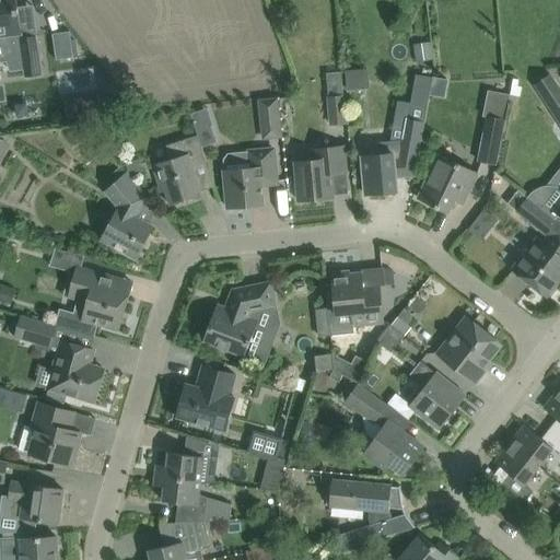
[(15,0),(0,0),(0,45),(1,46),(8,69),(9,72),(23,70),(24,79),(43,77),(39,48),(37,36),(22,38),(18,10),(15,0)]
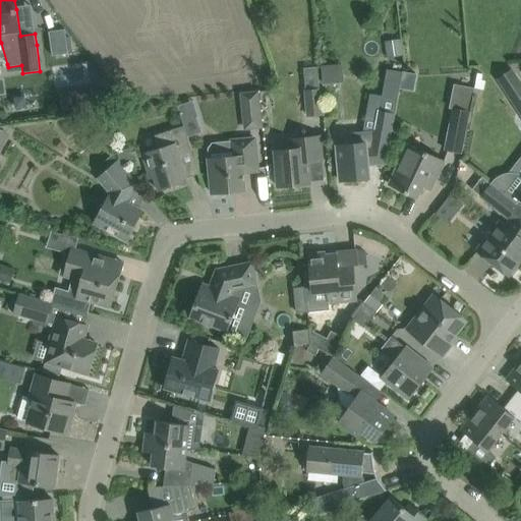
[(52,56),(68,53),(65,29),(49,32),(52,56)]
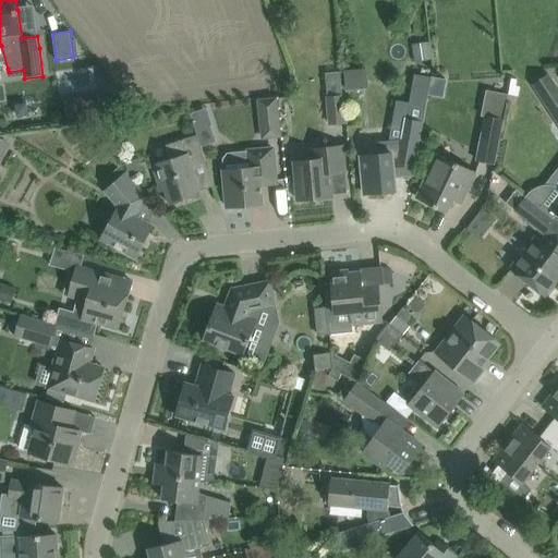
[(411,44),(414,62),(431,59),(428,41),(411,44)]
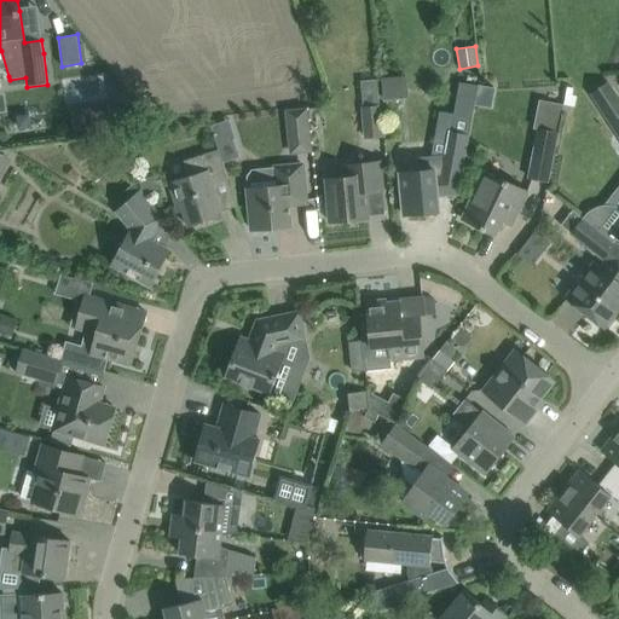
[(408,75),(380,76),(381,99),(409,98),(408,75)]
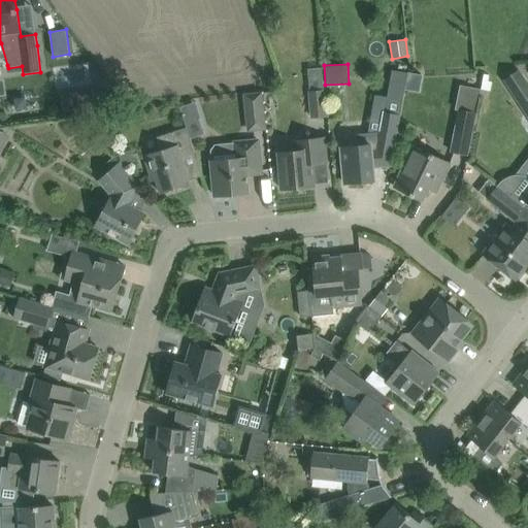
[(527,85),(519,70),(504,80),(527,117),(527,85)]
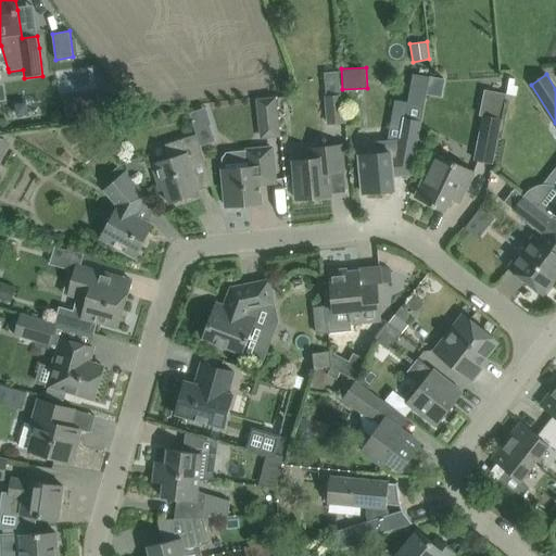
[(427,95),(429,77),(413,75),(408,103),(405,117),(403,117),(399,139),(388,140),(373,141),(374,154),(359,155),(361,172),(363,193),(394,190),(393,178),(412,177),(415,156),(419,136),(422,122),(427,95)]
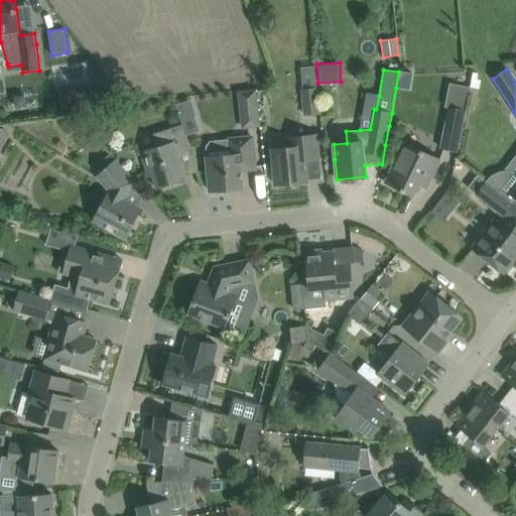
[(305,115),(318,114),(316,88),(302,89),(305,115)]
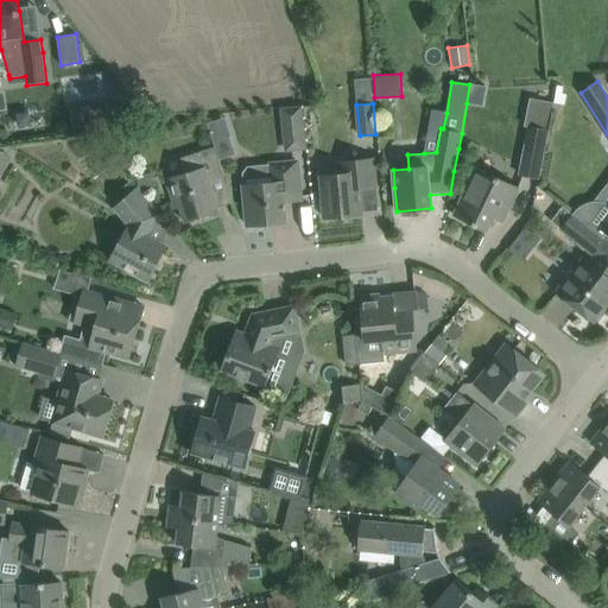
[(529,127),(519,175),(539,178),(539,176),(549,131),(552,108),(529,103),(524,126),(529,127)]
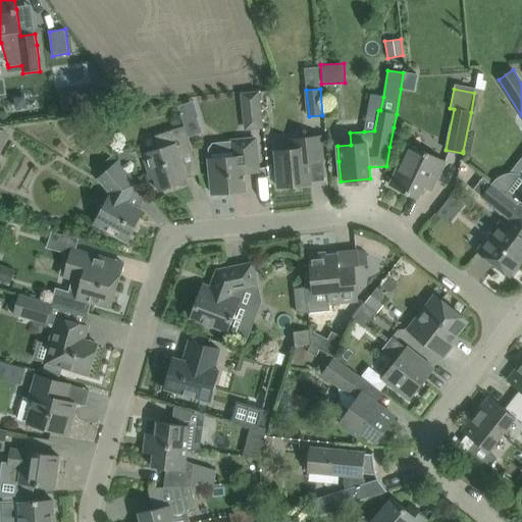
[(261,127),(257,92),(242,93),(246,128),(261,127)]
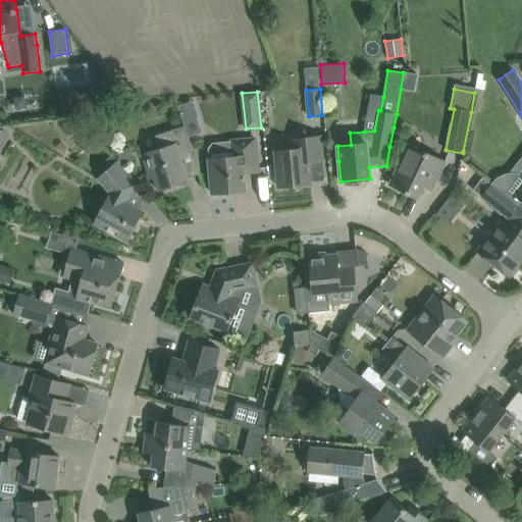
[(25,98),(14,100),(16,111),(28,109),(25,98)]
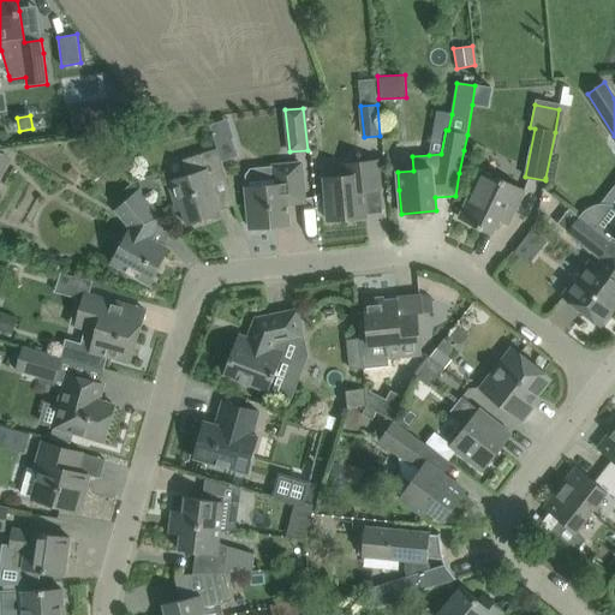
[(187,175),(168,181),(178,212),(183,210),(187,226),(221,215),(213,186),(227,181),(220,157),(218,149),(183,160),(187,175)]
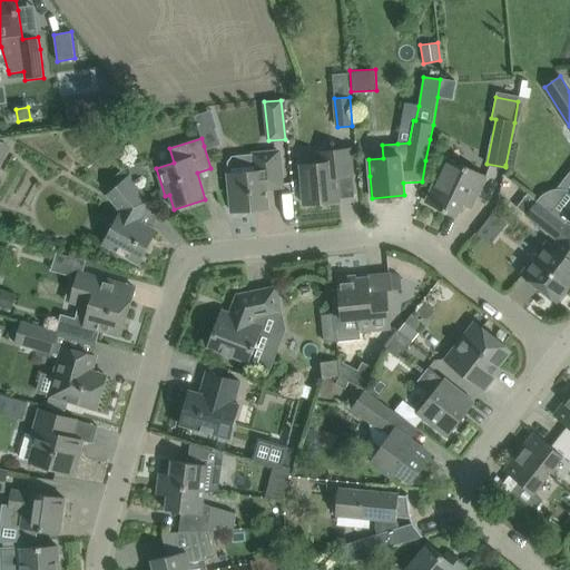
[(301,165),(302,183),(304,205),(340,202),(337,177),(353,176),(350,149),(318,151),(320,163),(301,165)]
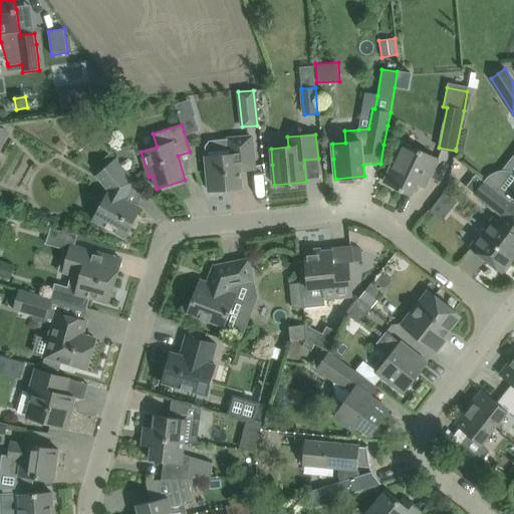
[(205,147),(206,158),(209,191),(241,188),(239,171),(254,169),(251,137),(228,139),(209,142),(205,147)]
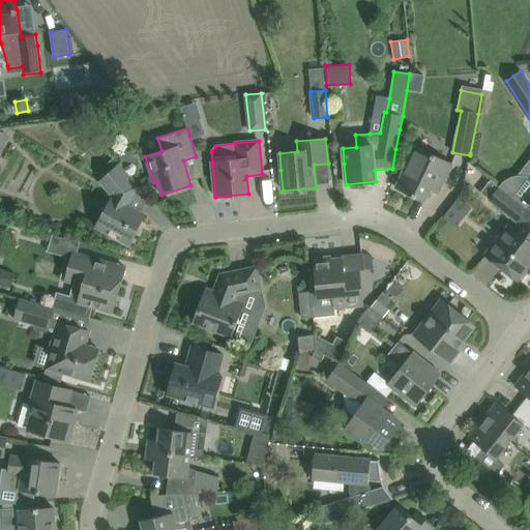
[(441,187),(450,169),(452,165),(415,147),(395,187),(424,202),(434,184),(441,187)]
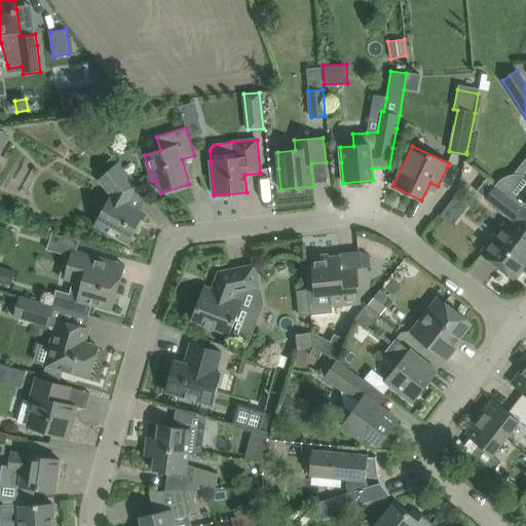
[(112,195),(95,225),(109,233),(127,243),(144,213),(141,211),(127,203),(128,201),(138,184),(124,168),(119,162),(113,156),(108,162),(113,167),(99,180),(112,195)]
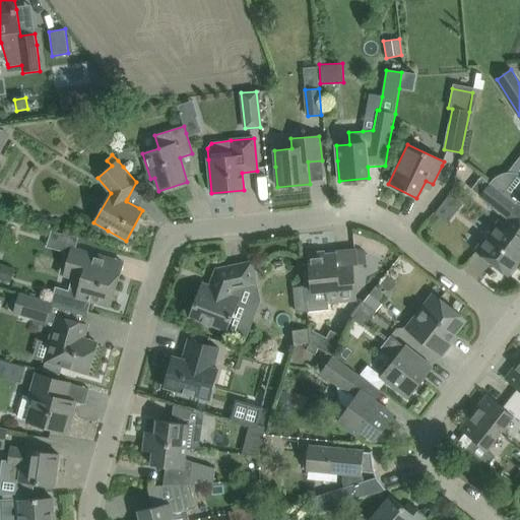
[(519,176),(516,174),(509,173),(504,174),(499,176),(492,181),(490,183),(515,203),(518,198),(519,199),(519,176)]
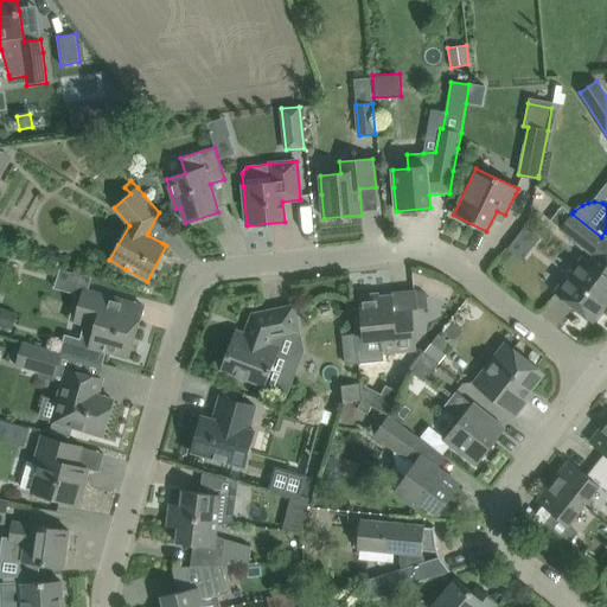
[(593,321),(606,302),(606,241),(601,237),(572,213),(561,208),(550,222),(560,230),(558,231),(592,259),(588,262),(582,257),(555,292),(593,321)]
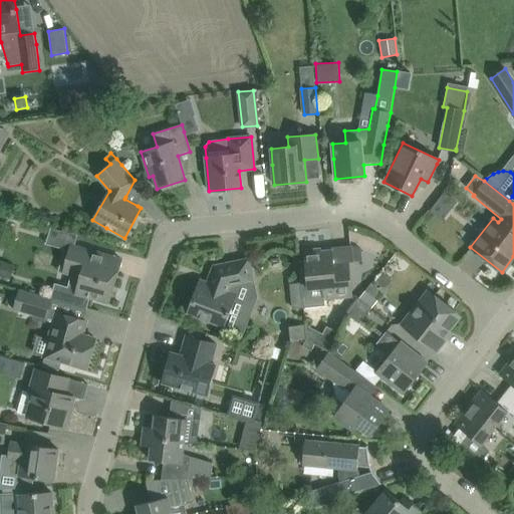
[(432,209),(444,219),(459,200),(447,190),(432,209)]
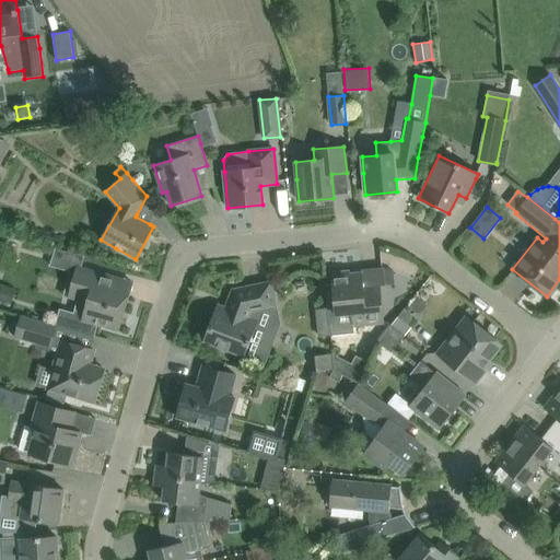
[(111,277),(89,270),(77,267),(69,296),(88,302),(83,316),(59,308),(55,325),(73,330),(94,337),(97,325),(118,330),(128,298),(132,282),(111,277)]
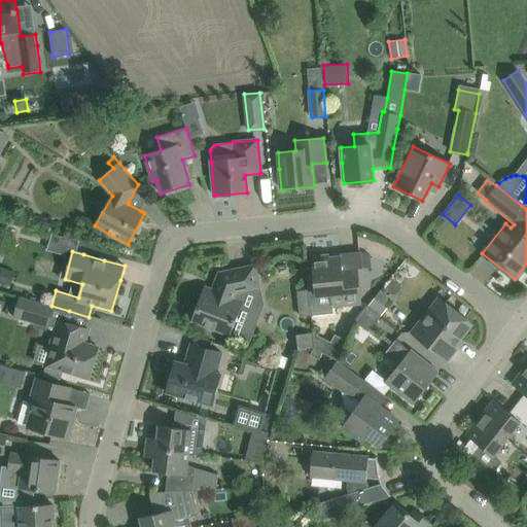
[(314,268),(306,269),(308,289),(311,316),(332,314),(331,307),(360,305),(358,289),(356,269),(355,269),(351,270),(342,271),(340,256),(313,259),(314,268)]
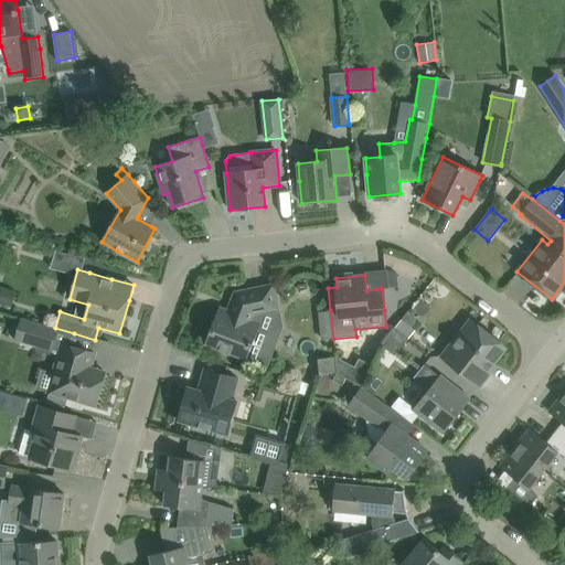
[(278,310),(278,307),(274,285),(234,292),(230,305),(233,306),(231,312),(228,318),(216,313),(205,344),(226,352),(246,360),(267,368),(279,338),(259,330),(258,329),(260,323),(252,320),(254,316),(278,310)]
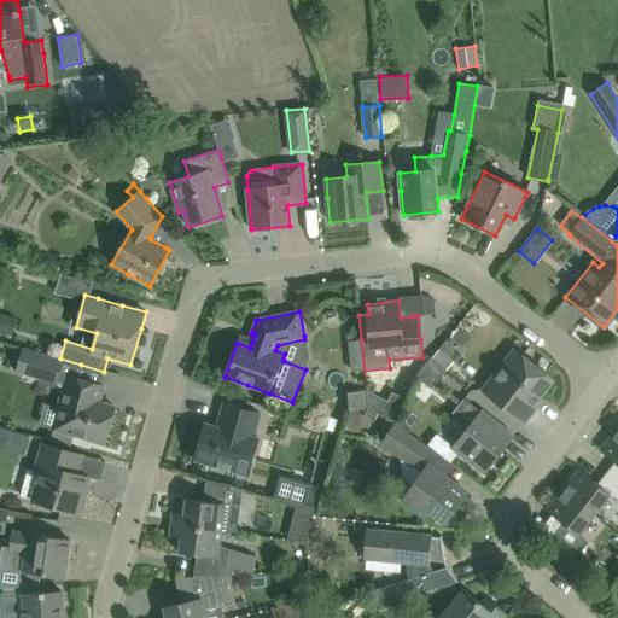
[(0,321),(0,333),(12,338),(17,320),(3,315),(0,321)]
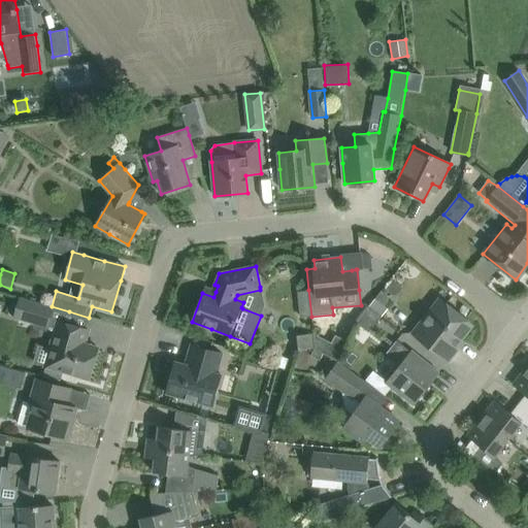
[(388,301),(388,296),(382,291),(373,300),(384,307),(388,301)]
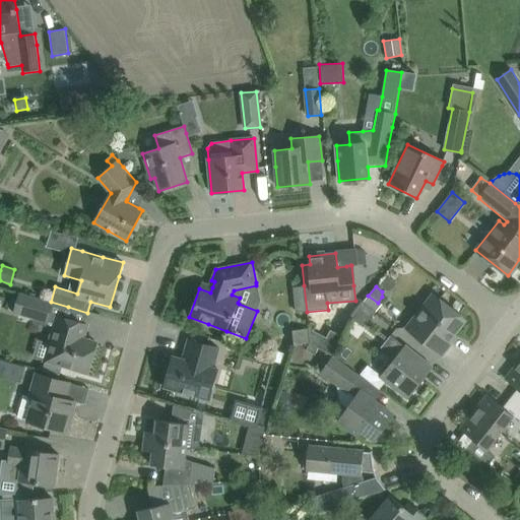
[(14,312),(46,321),(51,302),(19,294),(14,312)]
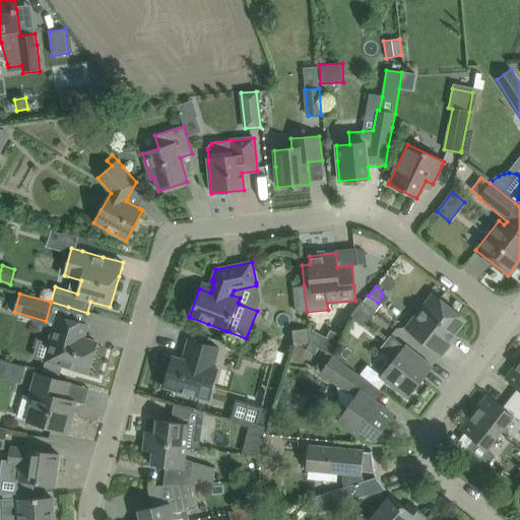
[(423,307),(406,328),(442,356),(452,343),(449,341),(465,321),(438,299),(429,311),(423,307)]
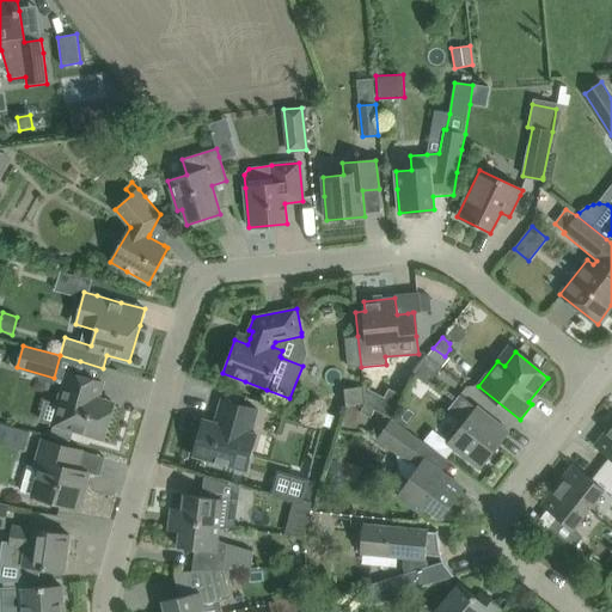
[(442,367),(427,355),(412,374),(427,386),(442,367)]
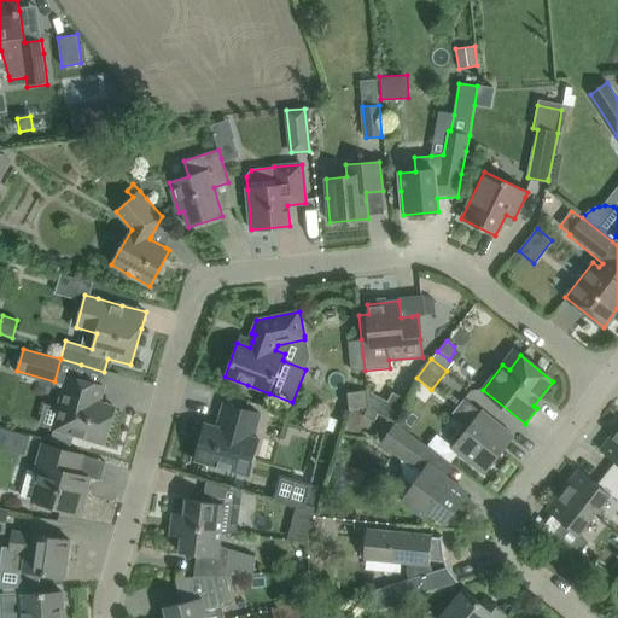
[(104,388),(81,380),(66,377),(58,408),(52,429),(81,437),(104,444),(112,413),(115,407),(99,402),(104,388)]
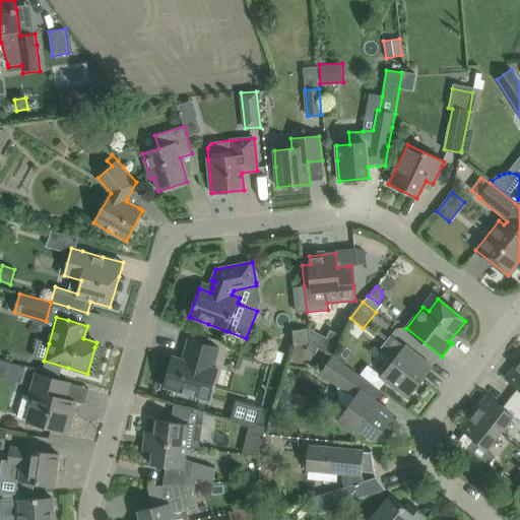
[(293,330),(295,345),(309,343),(307,329),(293,330)]
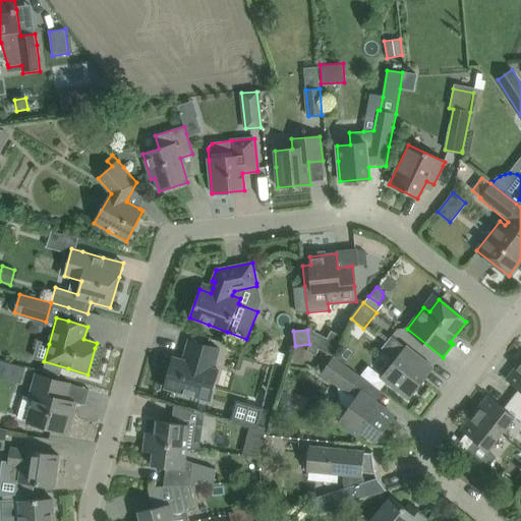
[(339,346),(343,337),(331,331),(328,338),(321,350),(327,354),(334,357),(339,346)]
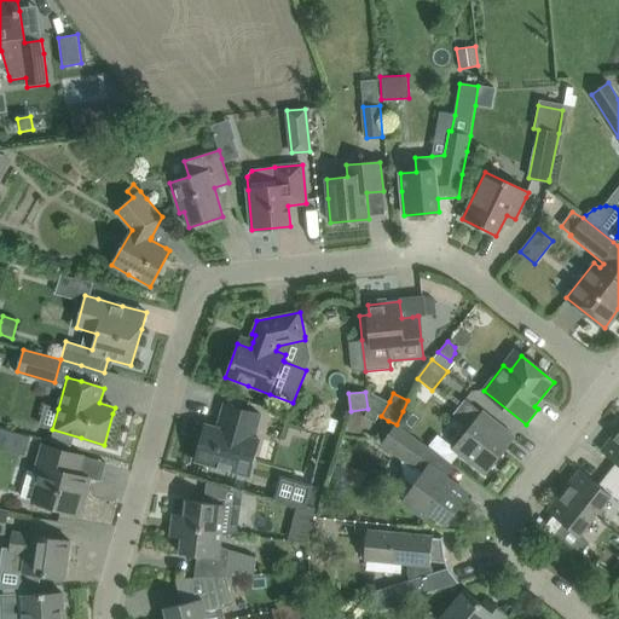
[(482,411),(481,412),(466,399),(453,415),(469,427),(452,449),(467,461),(485,475),(503,452),(515,438),(508,432),(497,422),(482,411)]
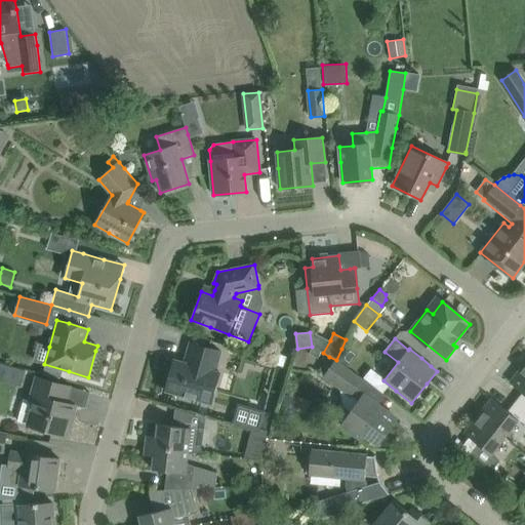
[(165,392),(186,397),(210,404),(219,372),(215,371),(221,352),(190,342),(185,363),(174,360),(165,392)]
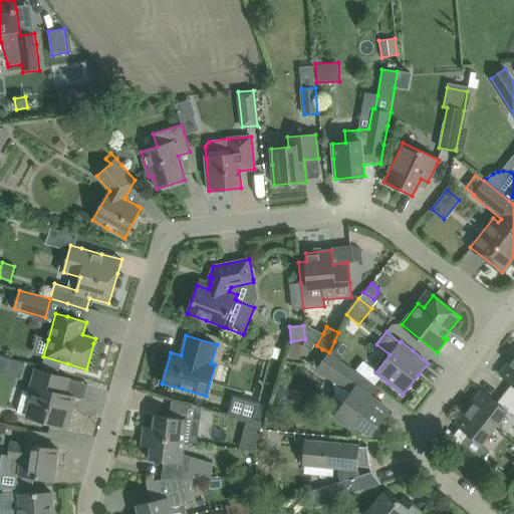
[(265,355),(279,361),(283,351),(269,345),(265,355)]
